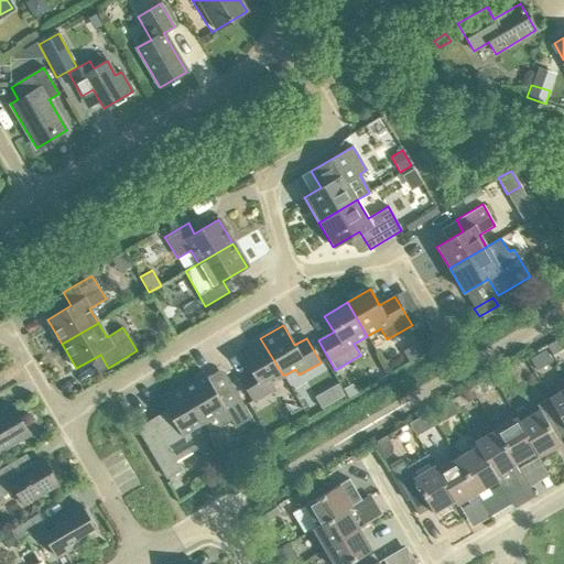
[(283,376),(260,338),(238,351),(250,371),(238,378),(252,402),(274,389),(271,383),(283,376)]
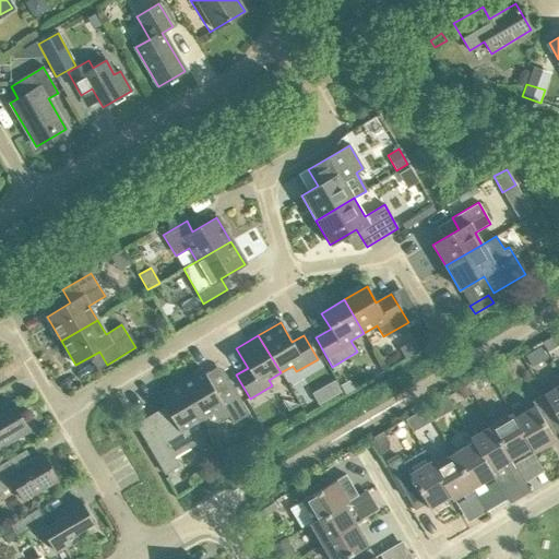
[(547,359),(539,347),(525,356),(532,367),(547,359)]
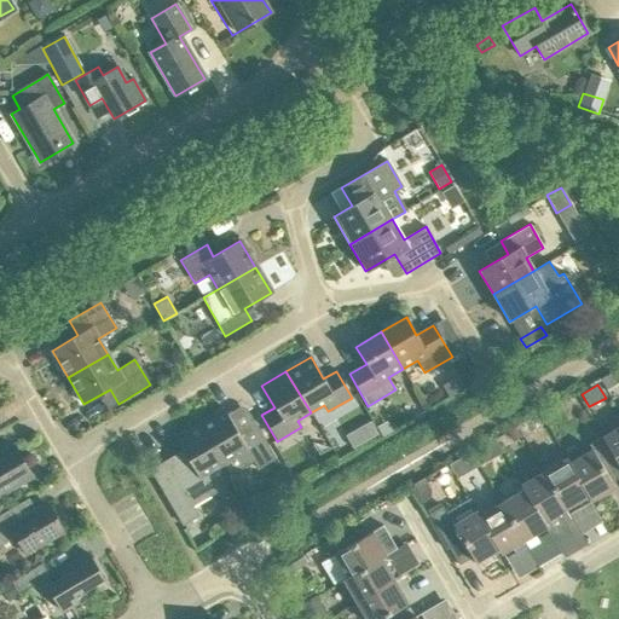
[(223,408),(198,422),(223,464),(230,476),(254,462),(258,469),(276,458),(253,421),(236,431),(223,408)]
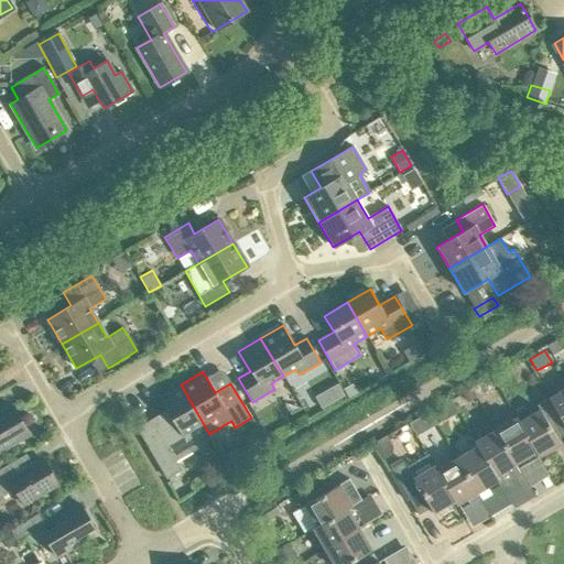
[(203,423),(181,384),(159,398),(166,411),(143,425),(150,436),(144,440),(166,478),(180,469),(175,462),(202,446),(192,430),(203,423)]
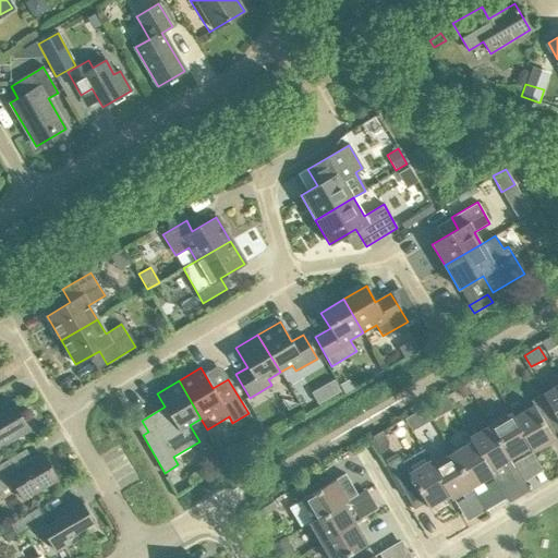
[(557,385),(542,395),(557,421),(557,385)]
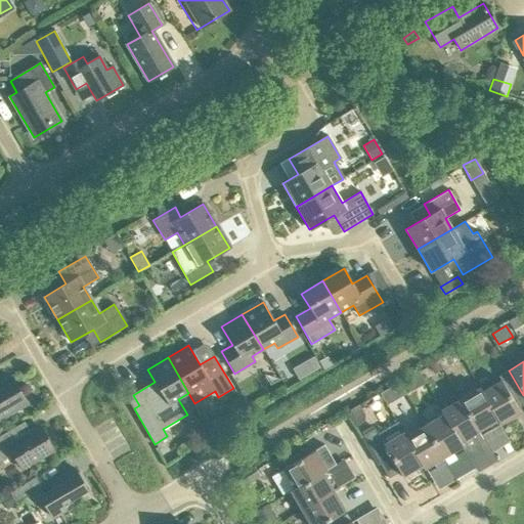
[(436,362),(429,366),(434,374),(440,369),(436,362)]
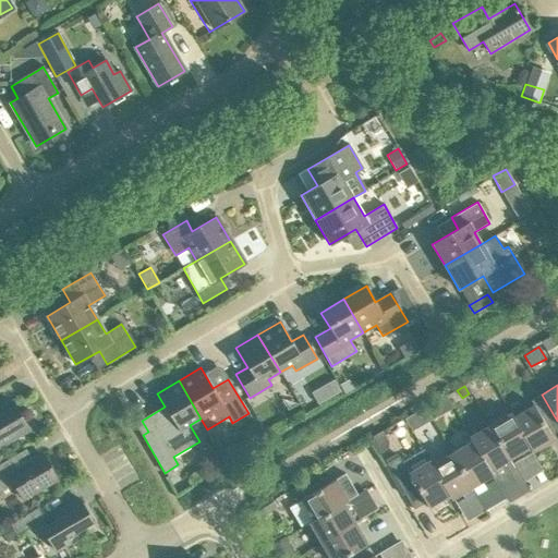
[(533,405),(513,417),(512,417),(530,447),(529,447),(532,452),(554,439),(548,429),(557,424),(557,421),(542,395),(531,401),(533,405)]
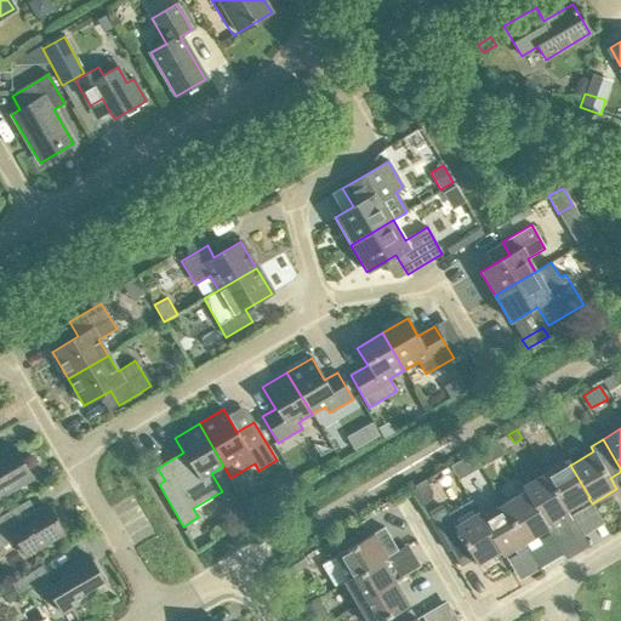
[(0,497),(32,479),(12,446),(0,454),(0,497)]
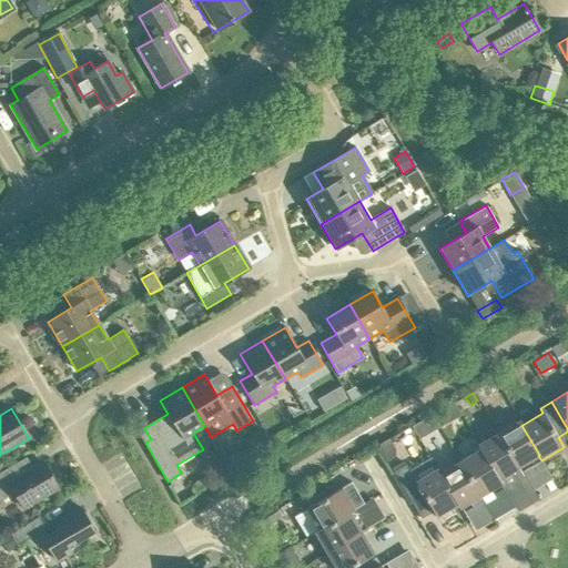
[(519,421),(498,433),(518,467),(538,455),(539,455),(521,425),(523,425),(519,421)]
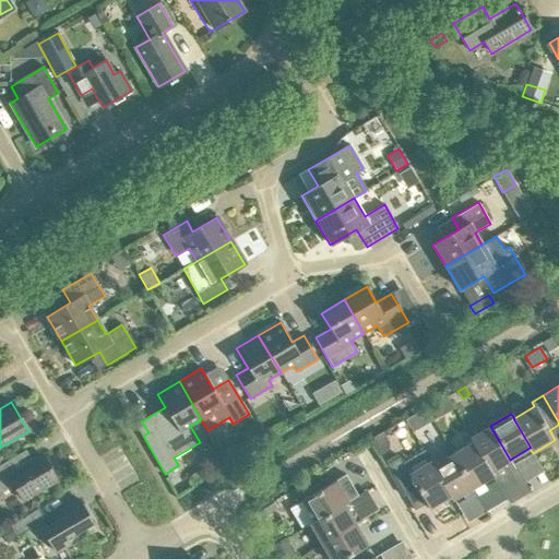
[(470,438),(473,443),(473,442),(490,472),(510,460),(490,426),(470,438)]
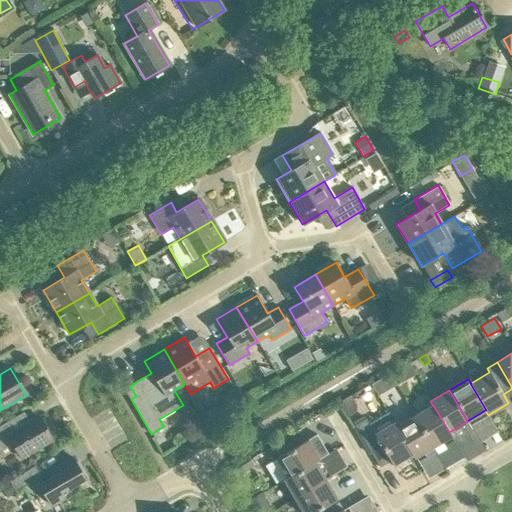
[(433,406),(415,416),(433,447),(452,436),(449,432),(433,405),(433,406)]
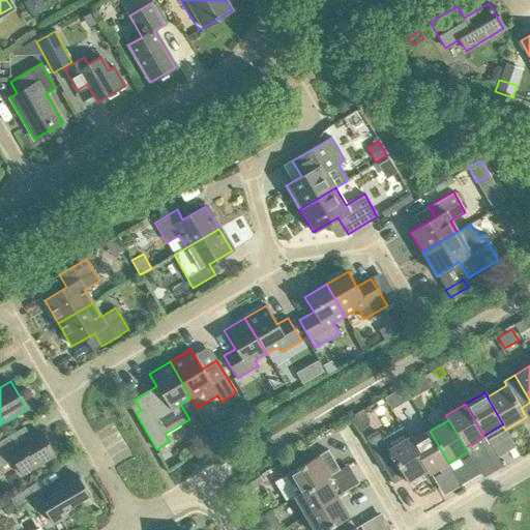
[(427,470),(410,442),(411,442),(402,427),(381,439),(379,434),(366,440),(392,484),(404,477),(406,481),(425,470),(427,470)]
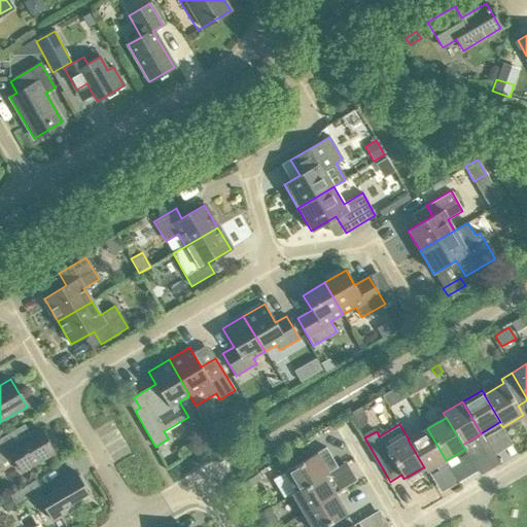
[(427,428),(409,440),(408,440),(424,467),(423,467),(426,471),(446,460),(427,428)]
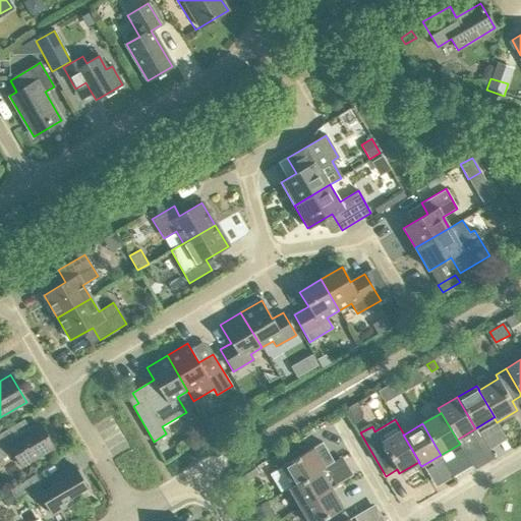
[(8,429),(0,433),(0,459),(13,452),(21,466),(53,448),(40,424),(14,440),(8,429)]
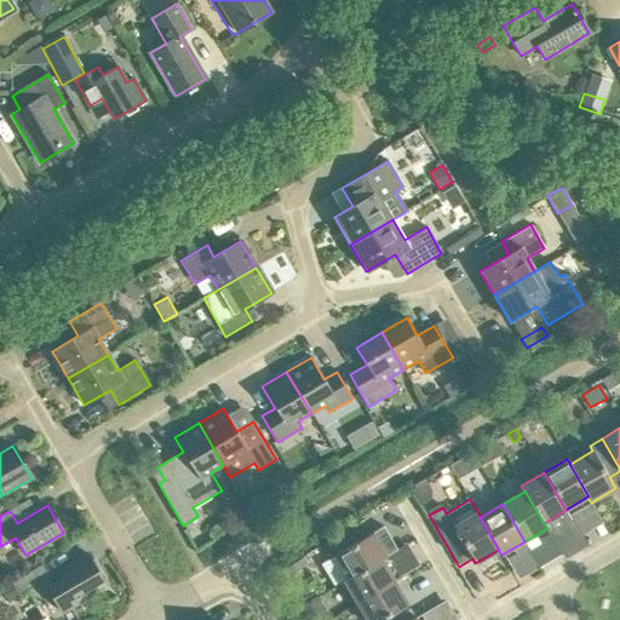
[(578,510),(569,515),(579,533),(587,528),(578,510)]
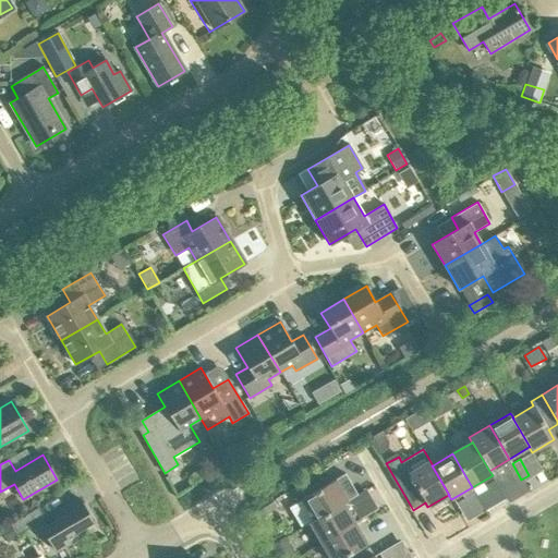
[(521,480),(512,463),(505,468),(514,484),(521,480)]
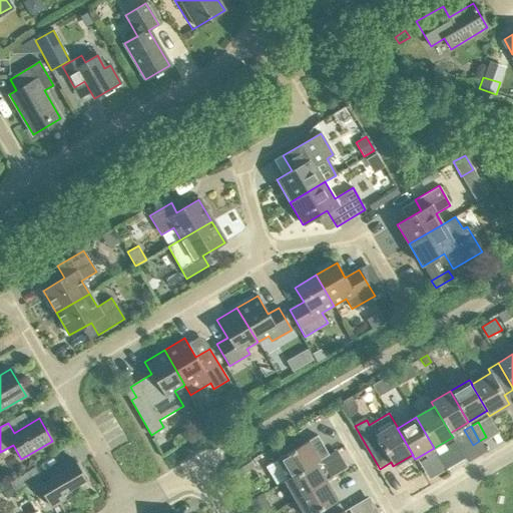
[(298,432),(267,451),(274,462),(278,460),(288,478),(320,460),(329,455),(317,436),(308,441),(304,443),(298,432)]
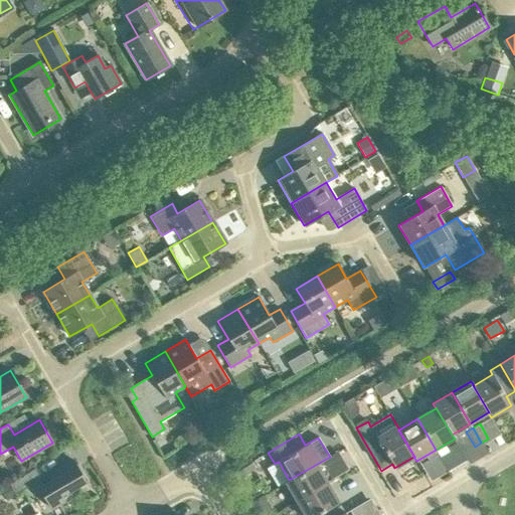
[(445,450),(438,454),(447,469),(453,465),(445,450)]
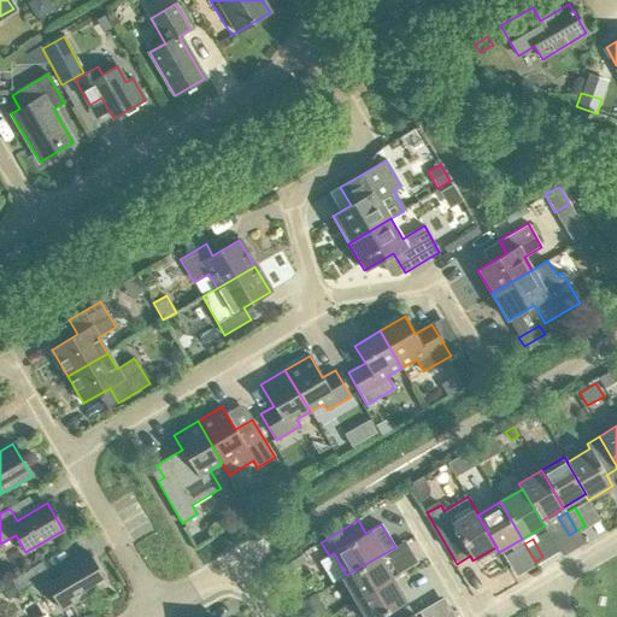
[(346,575),(341,577),(354,600),(392,579),(386,569),(386,568),(387,566),(389,562),(406,552),(401,544),(395,547),(385,553),(346,575)]
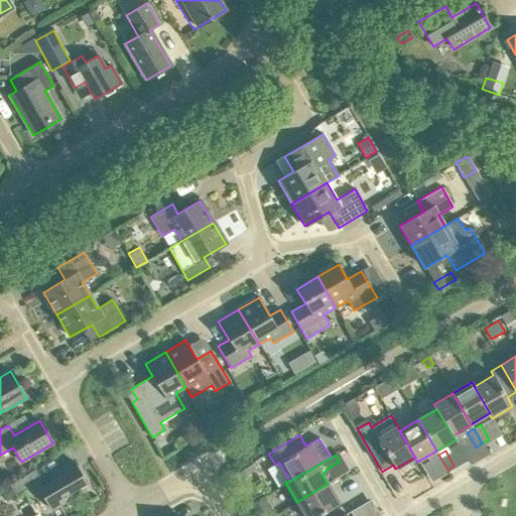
[(447,470),(438,455),(431,459),(440,474),(447,470)]
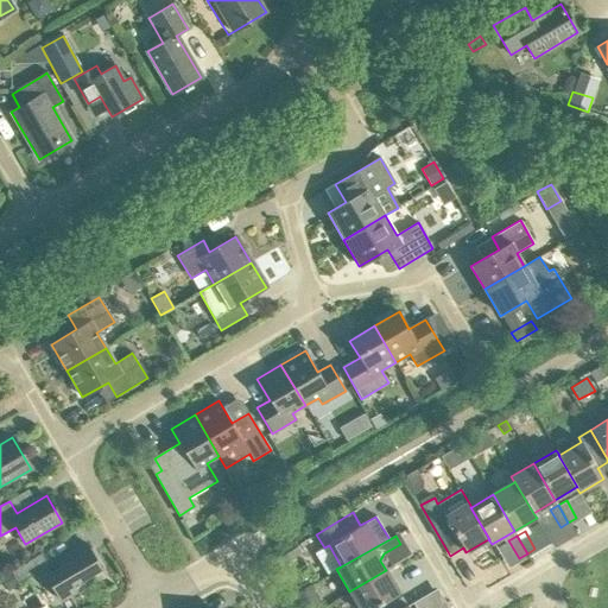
[(68,562),(46,575),(61,601),(86,587),(82,581),(101,570),(86,544),(64,556),(68,562)]
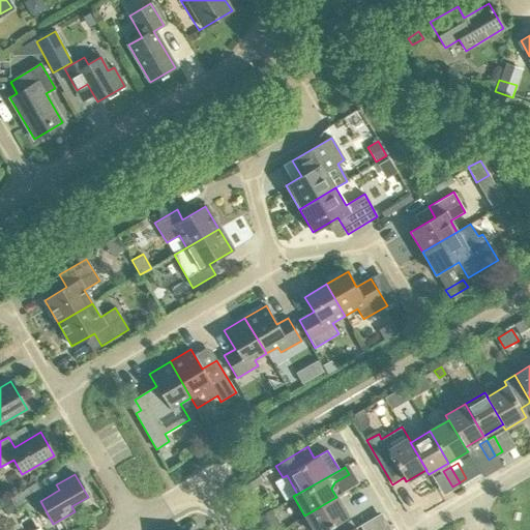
[(0,503),(0,504),(6,514),(42,494),(36,482),(0,503)]
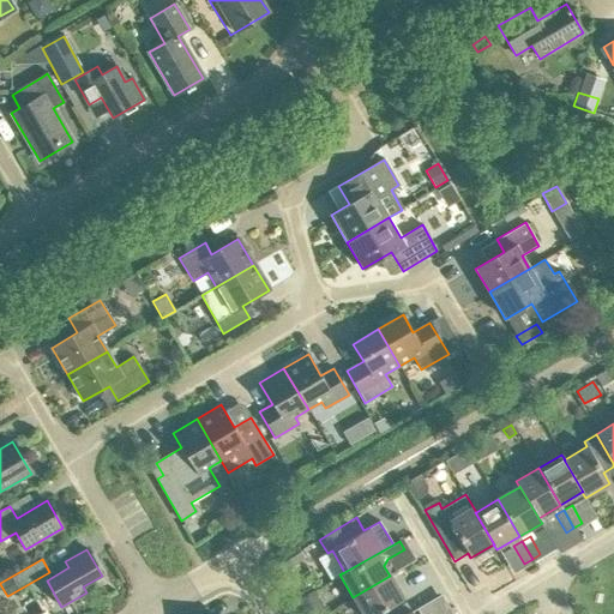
[(398,613),(393,605),(404,599),(390,576),(353,597),(362,613),(398,613)]
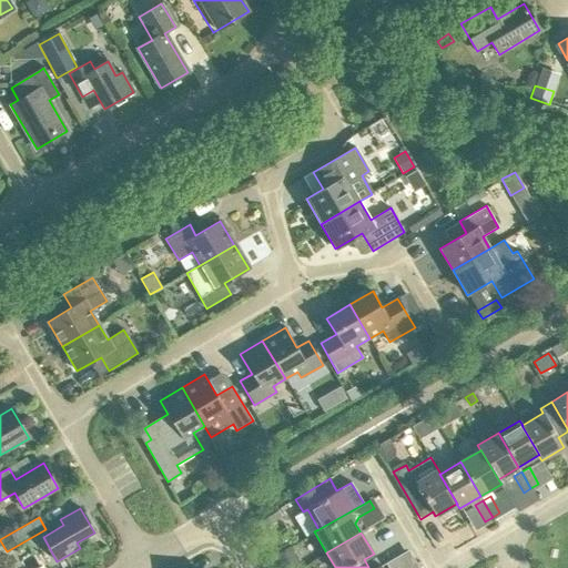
[(290,547),(274,556),(281,567),(301,567),(302,567),(290,547)]
